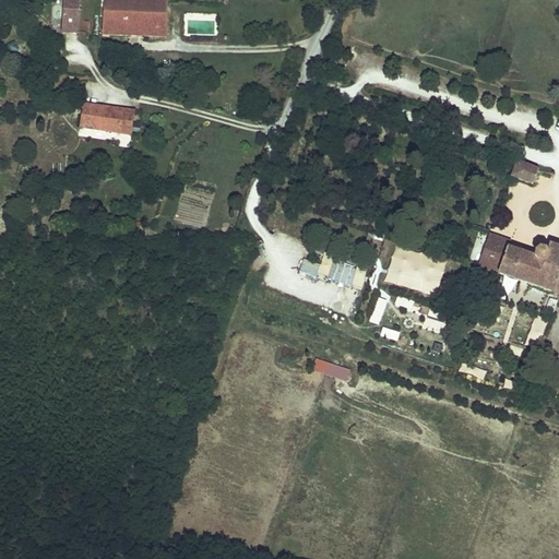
[(79,0),(63,0),(62,33),(78,34),(79,0)]
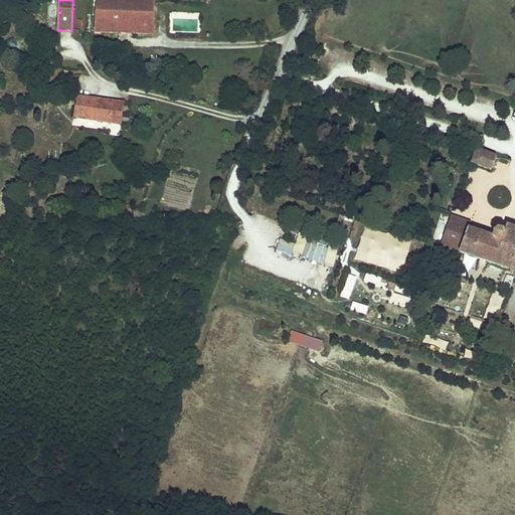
[(154,0),(96,0),(95,32),(154,34),(154,0)]
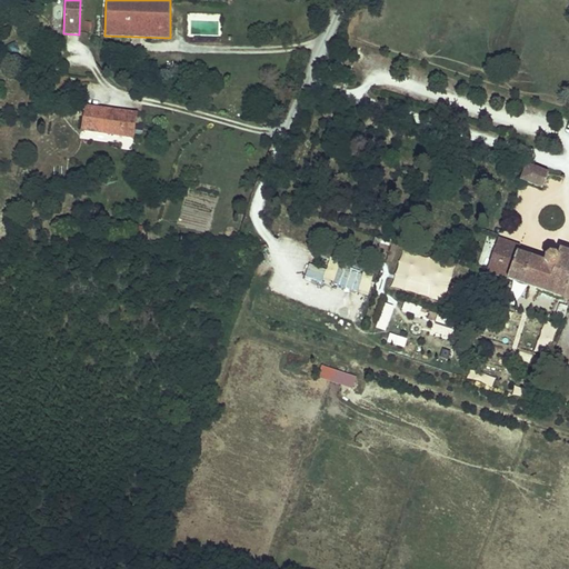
[(137,115),(85,107),(81,130),(133,138),(136,122),(137,115)]
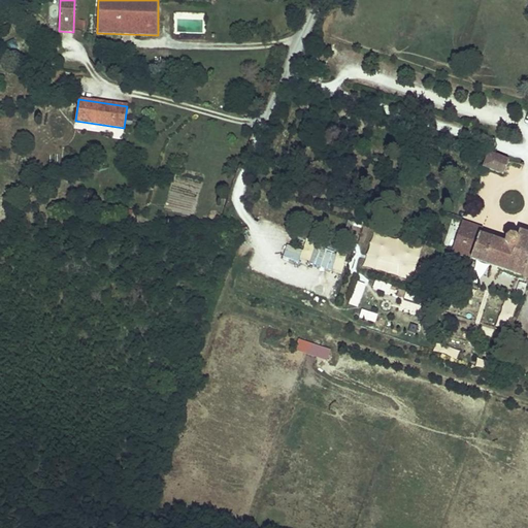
[(508,162),(489,155),(484,167),(504,175),(508,162)]
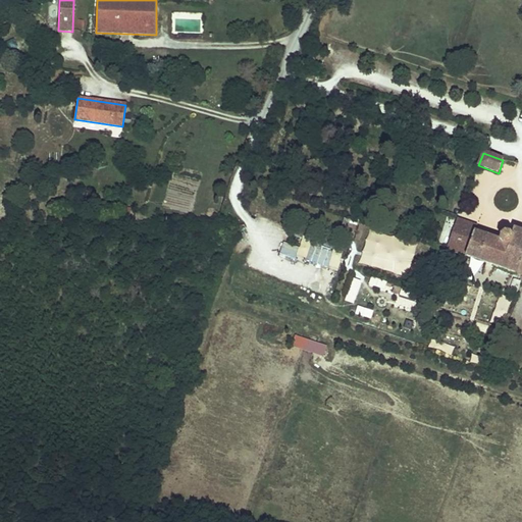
[(477,225),(457,218),(455,227),(452,236),(447,250),(521,275),(521,232),(513,229),(511,239),(509,236),(507,236),(504,235),(501,238),(499,242),(474,233),(477,225)]
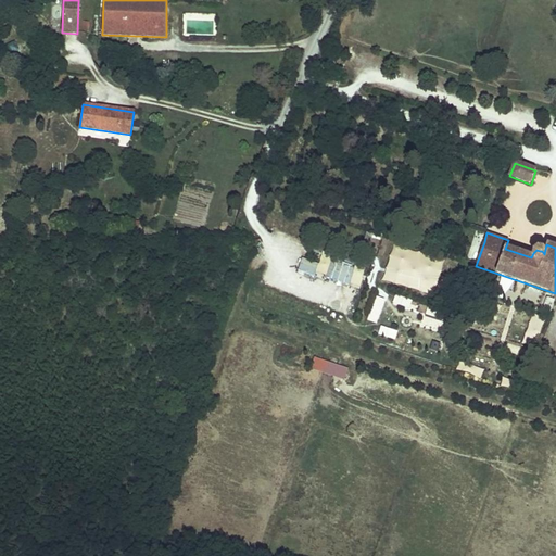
[(399,243),(394,255),(426,267),(430,255),(399,243)]
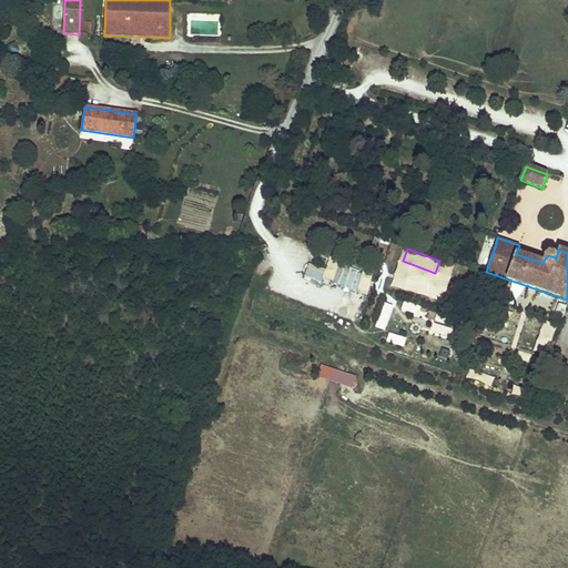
[(338,262),(330,259),(323,276),(332,280),(338,262)]
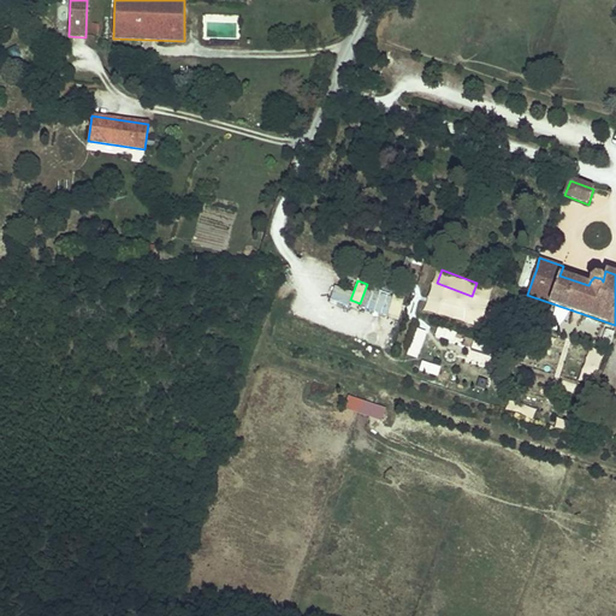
[(398,318),(406,296),(368,284),(361,306),(398,318)]
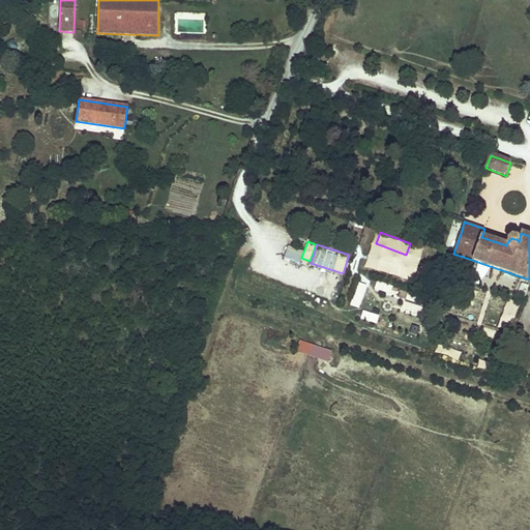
[(287,246),(286,258),(303,260),(304,248),(287,246)]
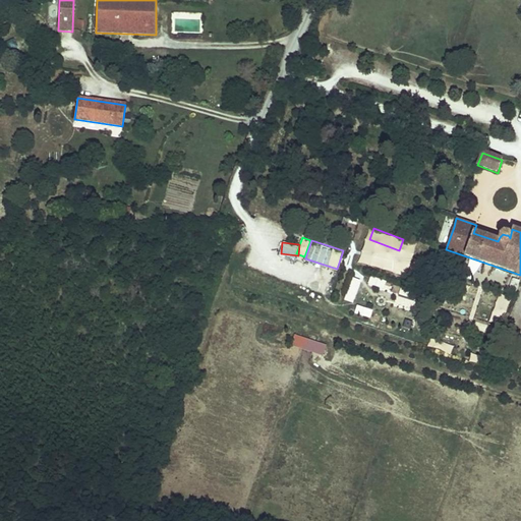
[(371,276),(368,284),(400,294),(403,286),(371,276)]
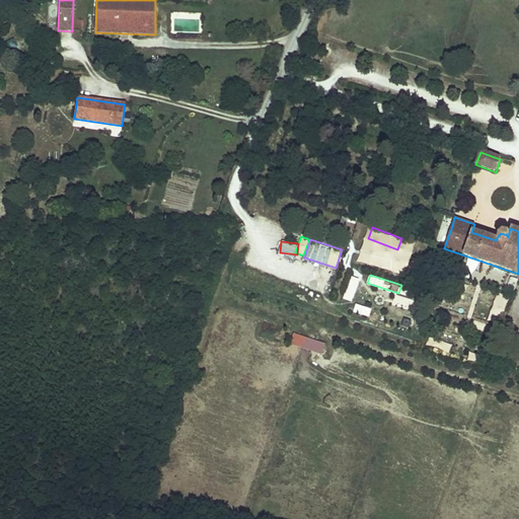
[(351,276),(343,298),(352,301),(360,279),(351,276)]
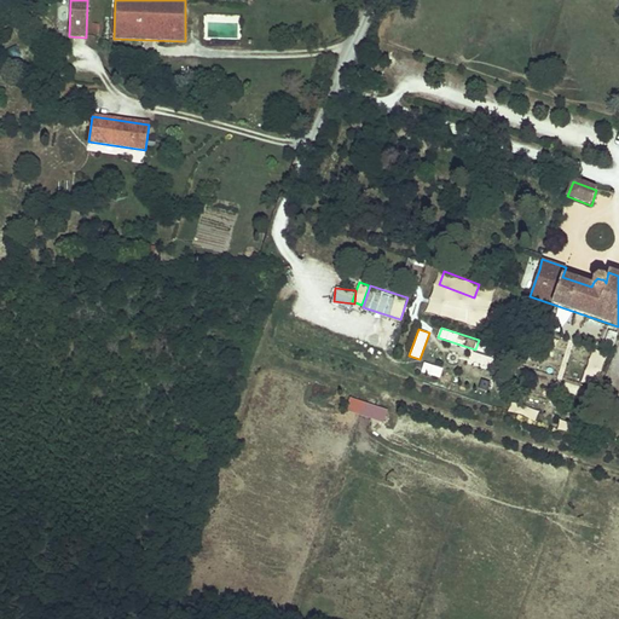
[(421,372),(441,377),(444,366),(424,363),(421,372)]
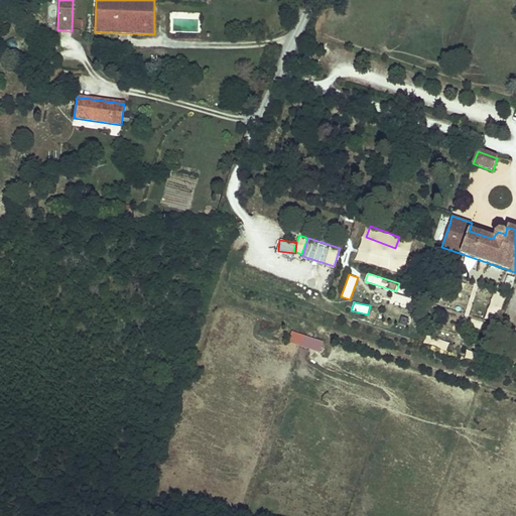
[(289,342),(319,352),(324,341),(293,331),(289,342)]
